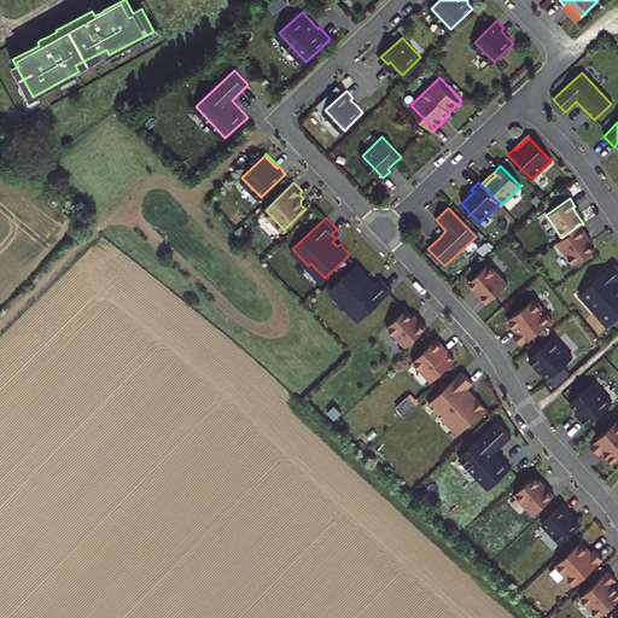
[(579,225),(561,238),(557,242),(572,264),(593,250),(588,242),(583,234),(586,233),(579,225)]
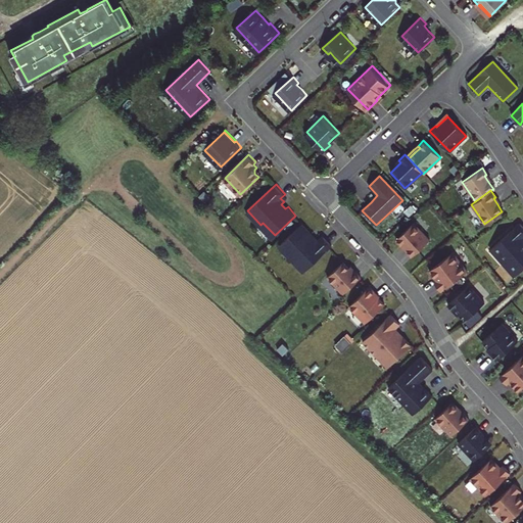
[(260,225),(272,238),(275,235),(263,223),(260,225)]
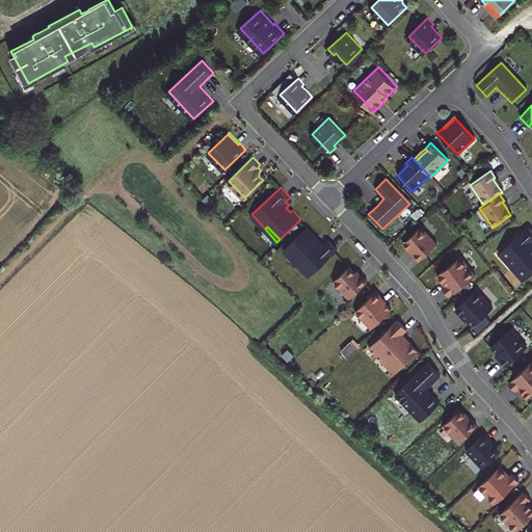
[(413,256),(419,262),(436,244),(420,227),(404,242),(415,254),(413,256)]
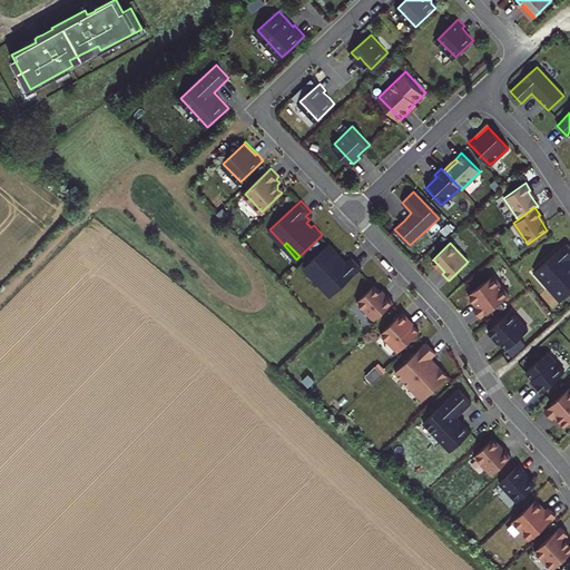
[(569,258),(569,247),(566,243),(533,272),(548,287),(551,284),(563,298),(569,292),(569,258)]
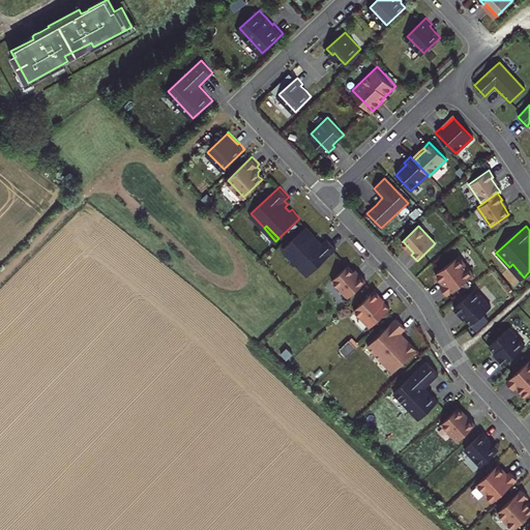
[(306,277),(335,249),(326,240),(322,244),(318,240),(316,243),(312,238),(314,236),(306,227),(286,246),(297,260),(294,262),(306,277)]
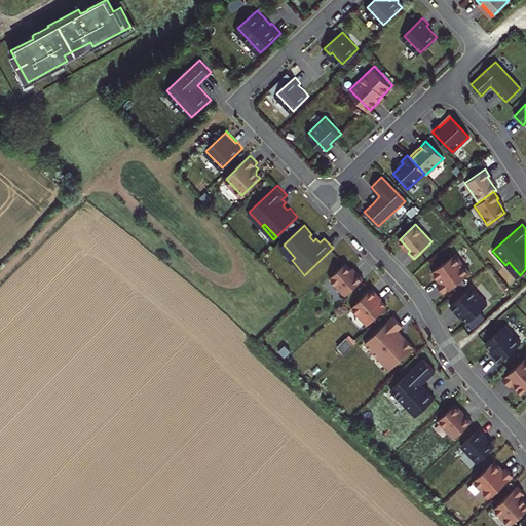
[(410,251),(400,239),(398,241),(404,249),(408,253),(410,251)]
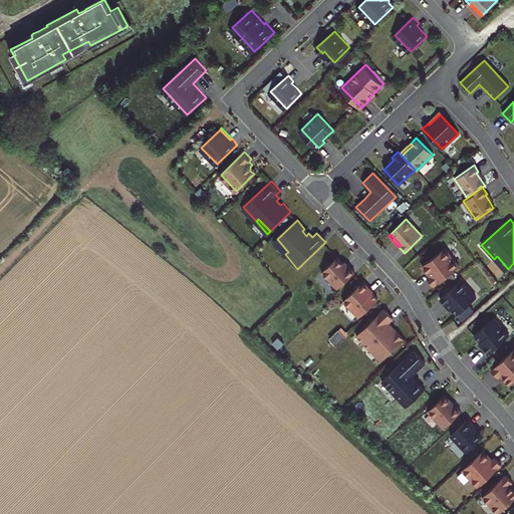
[(288,252),(277,239),(274,242),(285,254),(288,252)]
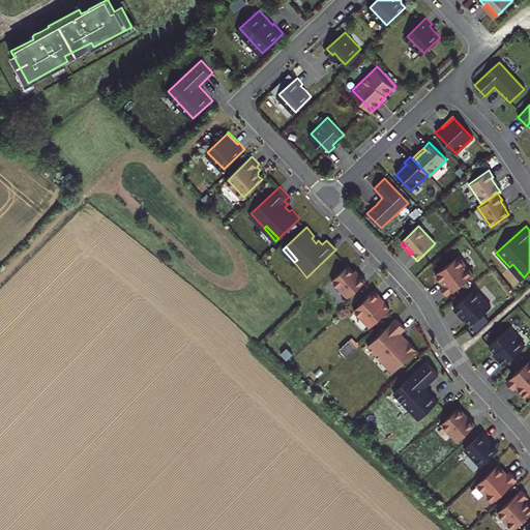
[(442,275),(441,280),(440,281),(443,286),(440,287),(446,295),(473,275),(459,257),(439,271),(442,275)]
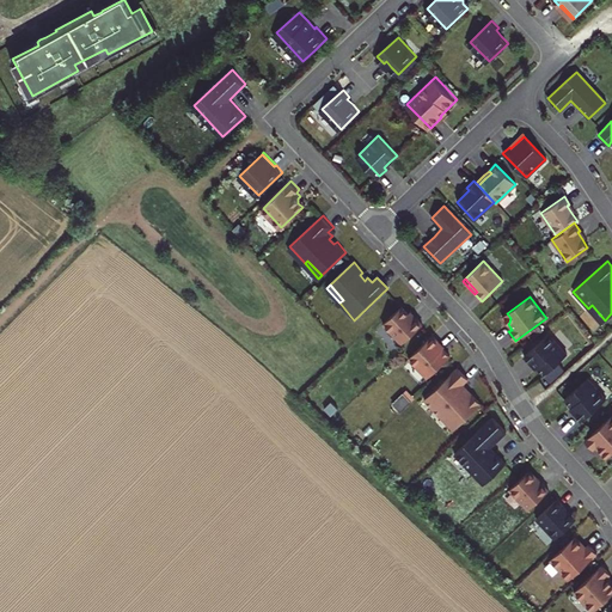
[(601,323),(605,320),(592,305),(588,308),(601,323)]
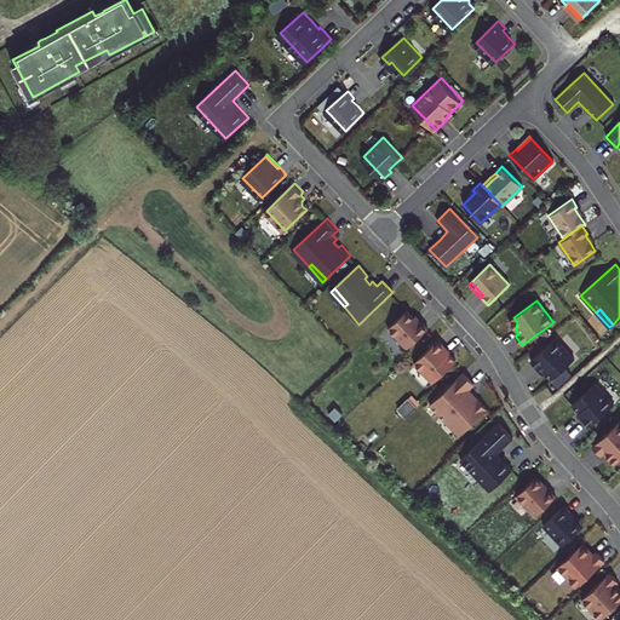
[(407,349),(428,329),(420,322),(418,325),(413,319),(406,311),(388,328),(407,349)]
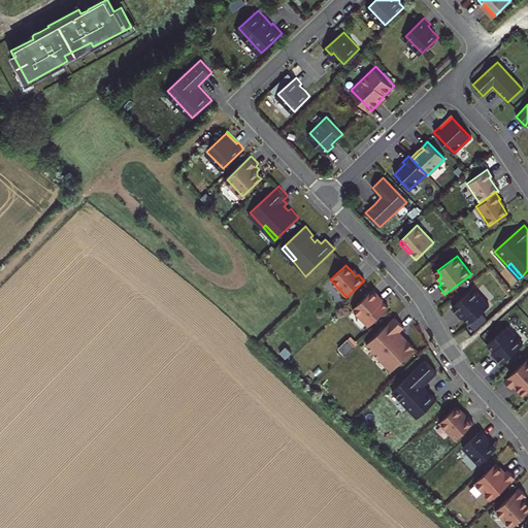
[(472,289),(452,307),(457,314),(458,312),(463,318),(468,324),(489,306),(472,289)]
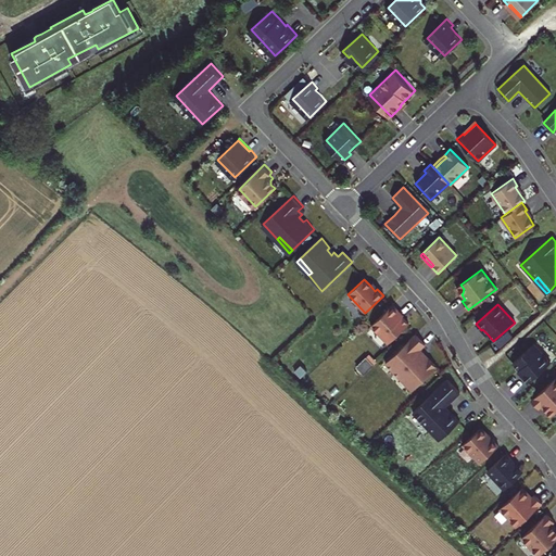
[(399,311),(392,305),(370,326),(388,344),(408,324),(402,317),(397,313),(399,311)]
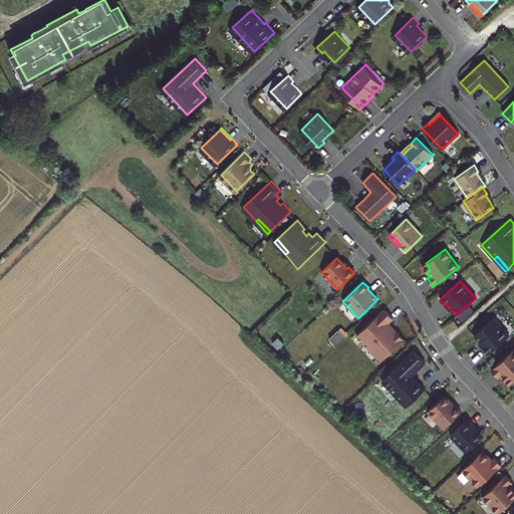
[(393,318),(383,309),(356,336),(369,349),(371,346),(383,358),(404,339),(396,331),(394,333),(389,329),(392,326),(389,323),(393,318)]
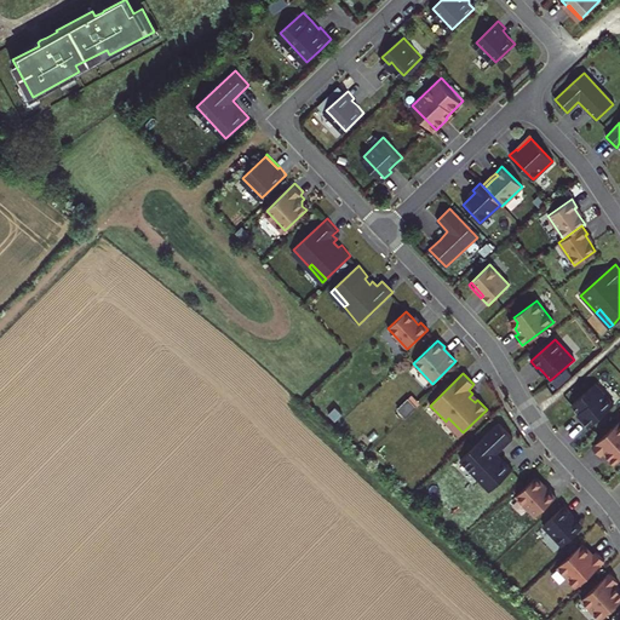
[(583,420),(589,426),(613,405),(595,384),(572,405),(579,413),(584,418),(583,420)]
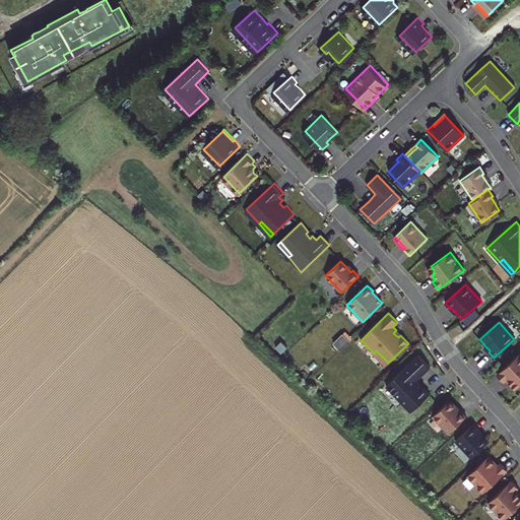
[(385,366),(388,363),(376,350),(374,353),(385,366)]
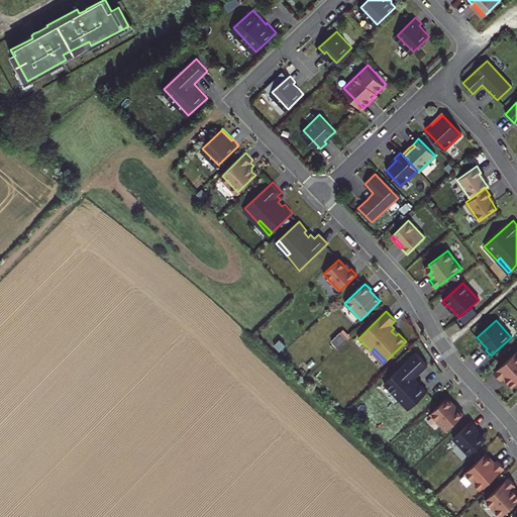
[(507,382),(508,380),(512,380),(515,384),(516,382),(516,350),(494,373),(501,380),(503,378),(507,382)]
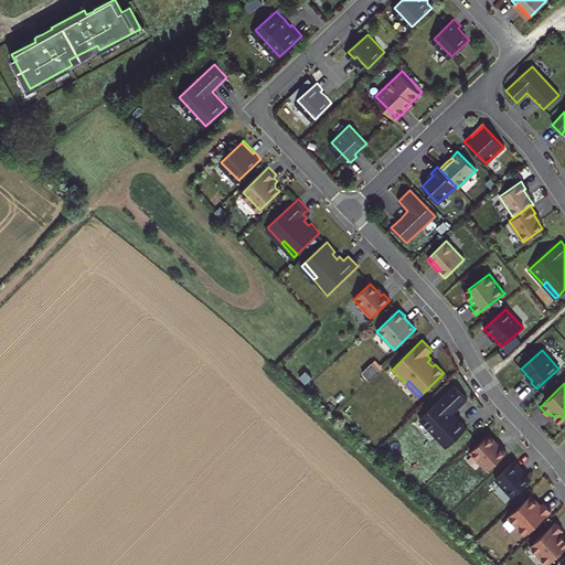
[(467,398),(455,385),(419,419),(446,447),(467,427),(452,413),(467,398)]
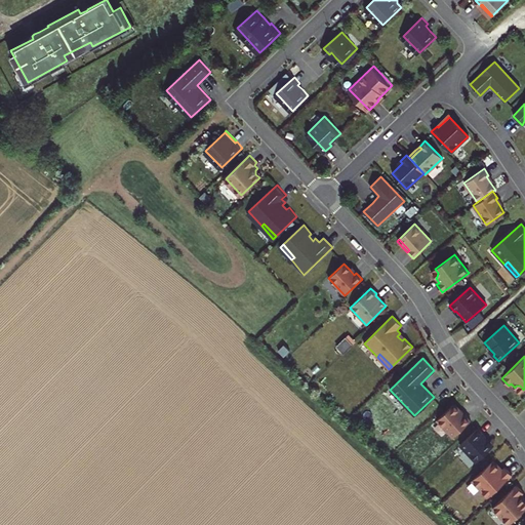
[(454,404),(452,405),(462,416),(465,414),(461,410),(454,404)]
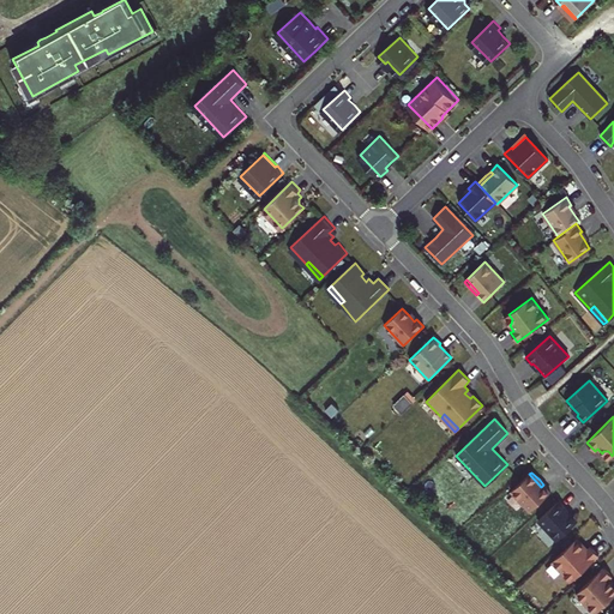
[(530,511),(551,492),(543,485),(541,487),(529,474),(511,492),(530,511)]
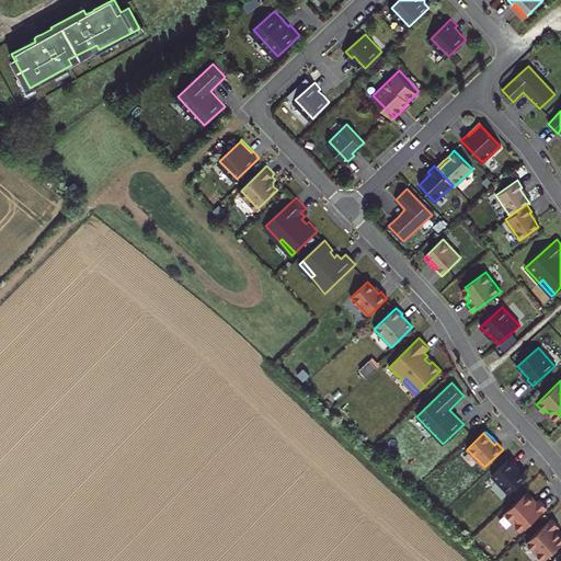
[(516,464),(511,458),(491,476),(508,493),(526,478),(514,466),(516,464)]
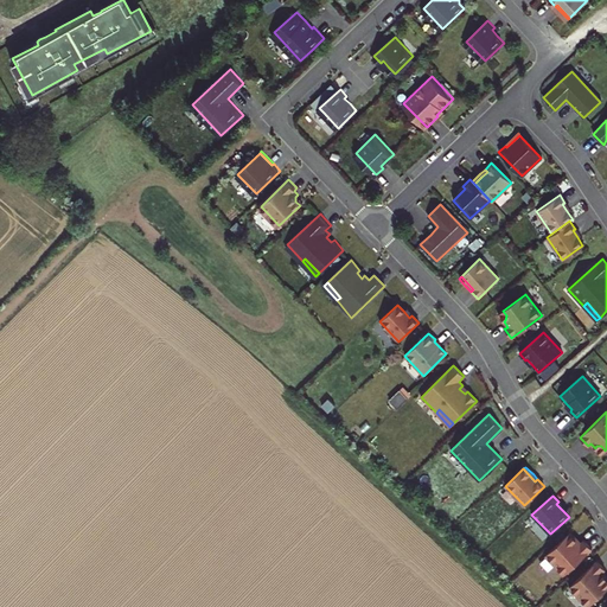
[(556,504),(569,517),(570,515),(558,502),(556,504)]
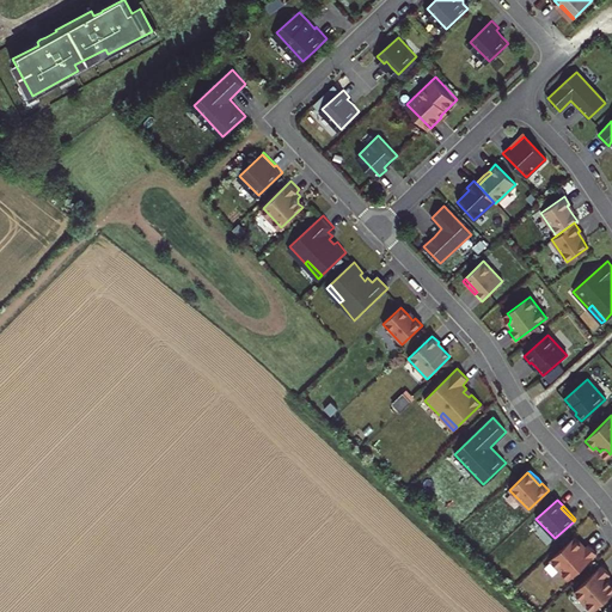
[(581,543),(580,544),(575,544),(571,540),(550,560),(569,580),(597,554),(588,544),(586,548),(581,543)]
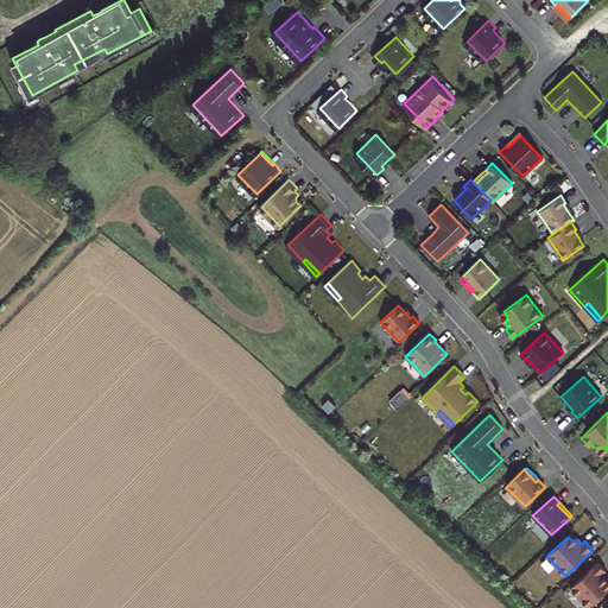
[(607,586),(606,583),(606,578),(607,577),(603,572),(606,570),(597,562),(570,588),(589,607),(607,588),(607,586)]
